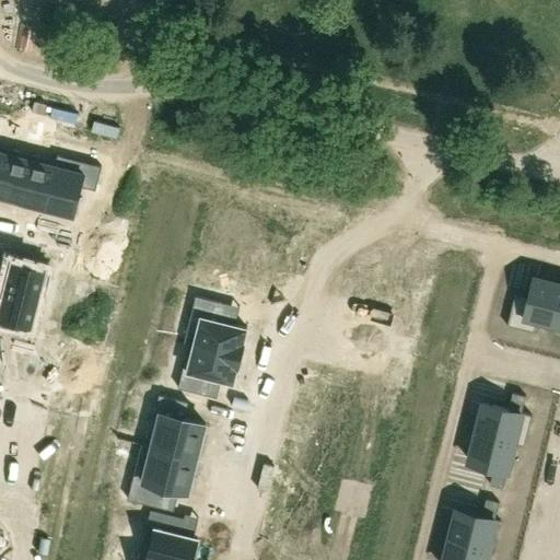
[(0,146),(0,196),(4,198),(16,150),(0,146)]
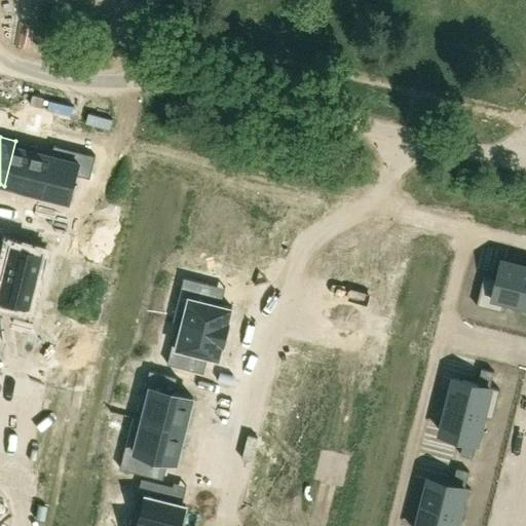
[(15,141),(4,186),(24,190),(35,146),(15,141)]
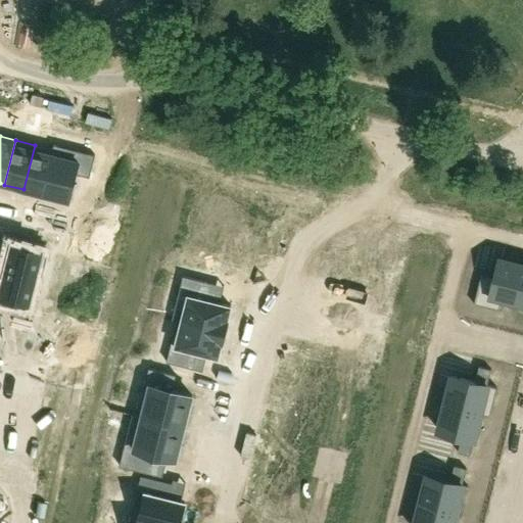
[(35,145),(24,189),(42,194),(55,145),(54,145),(52,149),(35,145)]
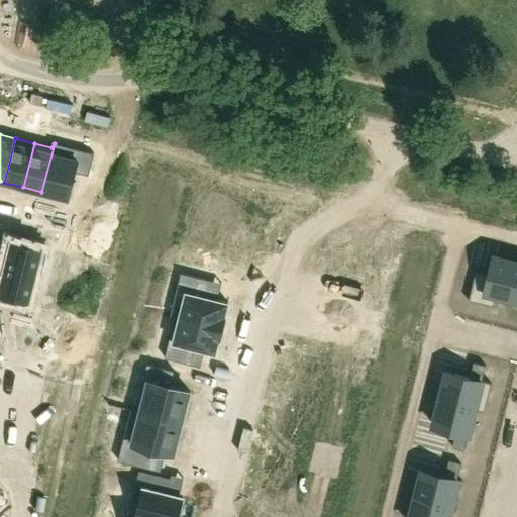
[(55,143),(41,192),(68,199),(75,172),(89,176),(94,153),(55,143)]
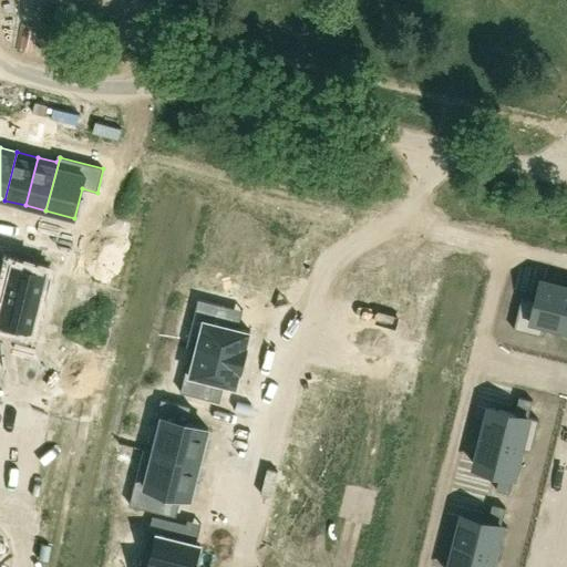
[(0,284),(0,322),(28,330),(33,309),(40,311),(44,291),(38,290),(42,274),(9,266),(4,285),(0,284)]
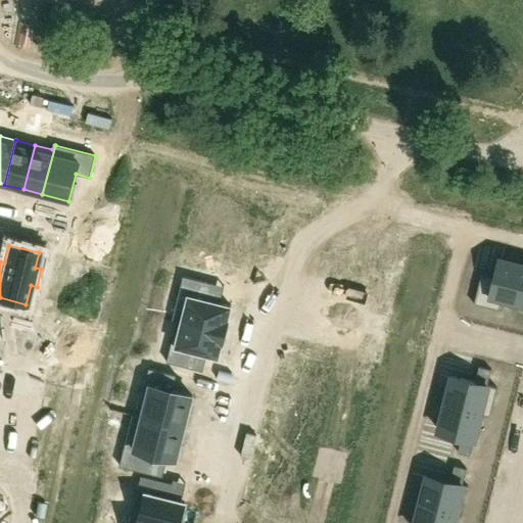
[(522,265),(495,258),(486,295),(518,303),(522,284),(522,265)]
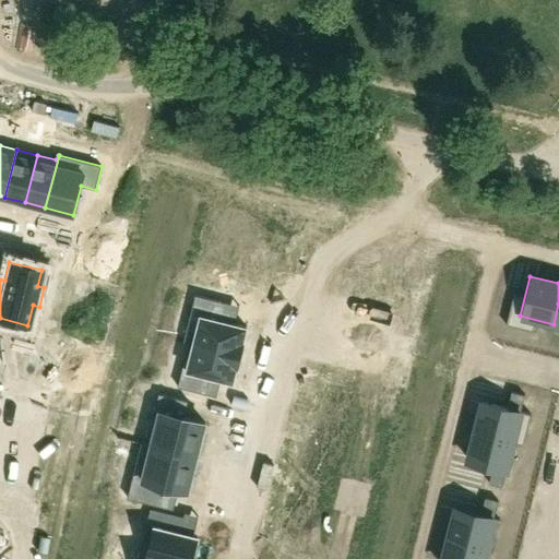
[(194,295),(183,341),(188,342),(241,355),(244,343),(242,343),(247,328),(216,320),(221,301),(194,295)]
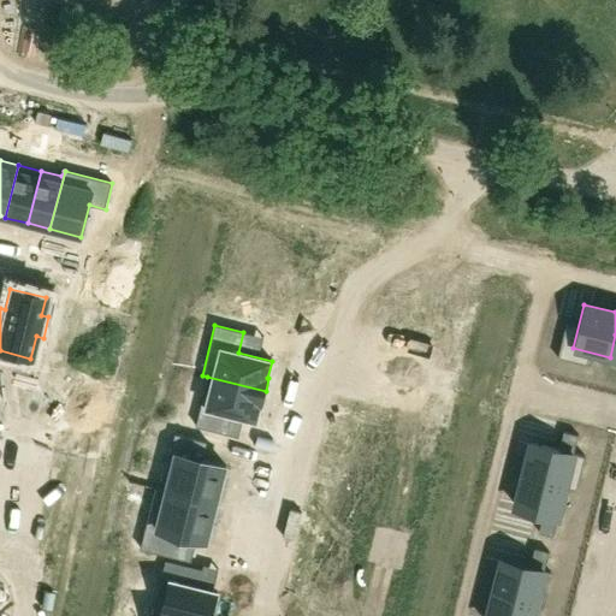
[(207,377),(195,426),(226,434),(231,415),(256,421),(261,404),(262,404),(266,391),(207,377)]
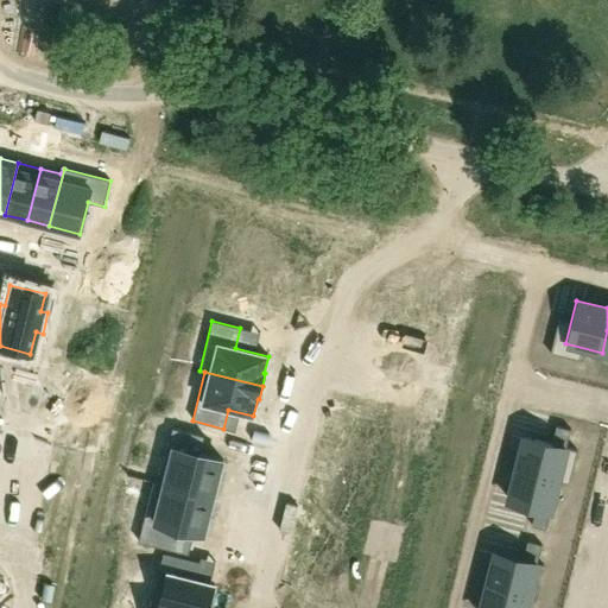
[(154,481),(154,482),(214,498),(223,461),(201,455),(206,436),(173,429),(159,483),(154,481)]
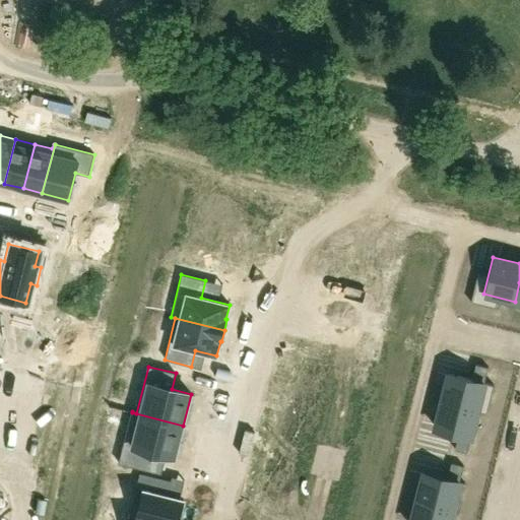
[(449,375),(443,401),(478,410),(488,372),(476,369),(473,381),(449,375)]
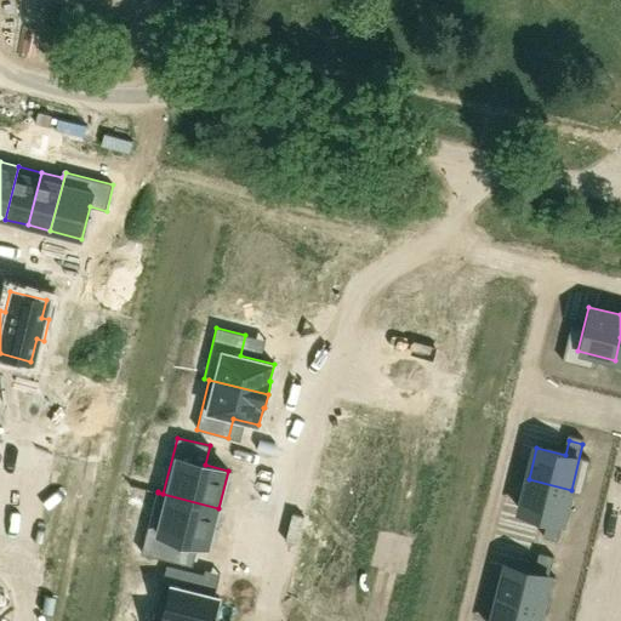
[(332,446),(326,473),(374,485),(381,459),(332,446)]
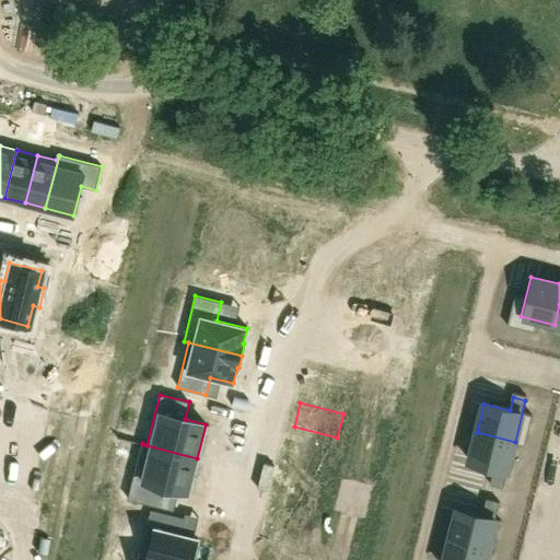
[(477,432),(469,462),(494,468),(491,480),(504,483),(515,442),(477,432)]
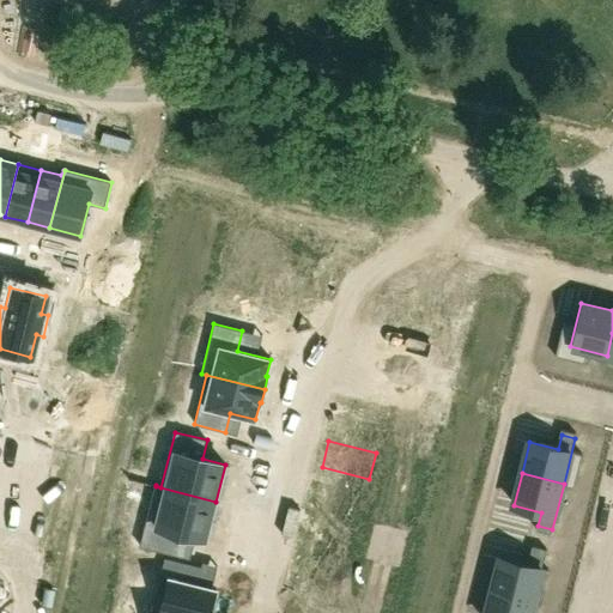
[(156,486),(140,546),(177,556),(183,533),(207,539),(216,502),(156,486)]
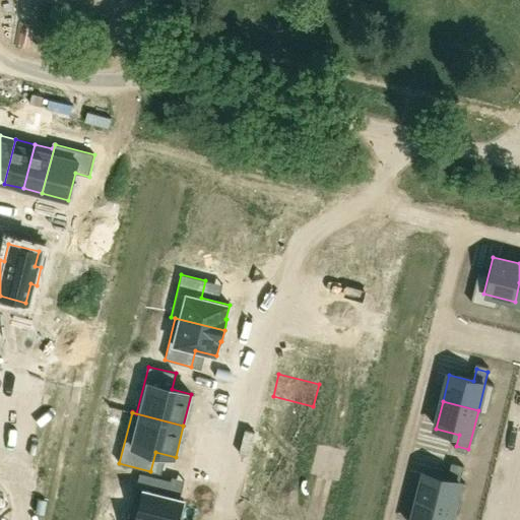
[(425,473),(417,500),(453,509),(463,470),(451,467),(448,478),(425,473)]
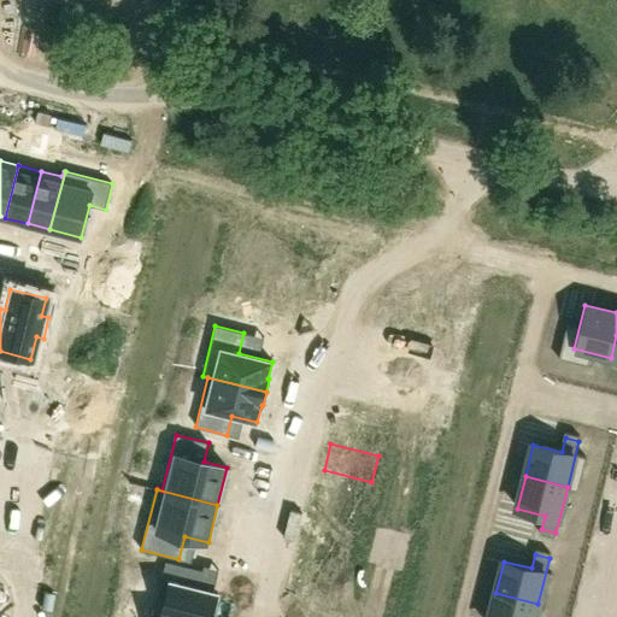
[(166,562),(154,610),(181,616),(212,616),(218,594),(200,589),(204,571),(166,562)]
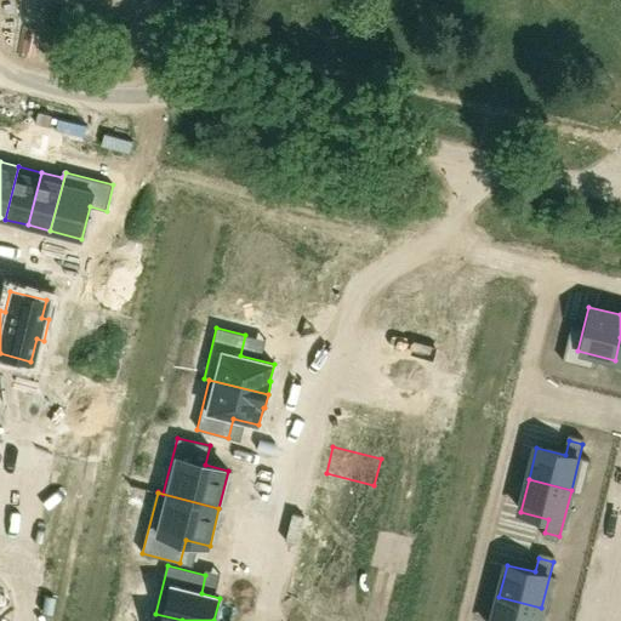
[(499,597),(493,620),(537,620),(541,608),(499,597)]
